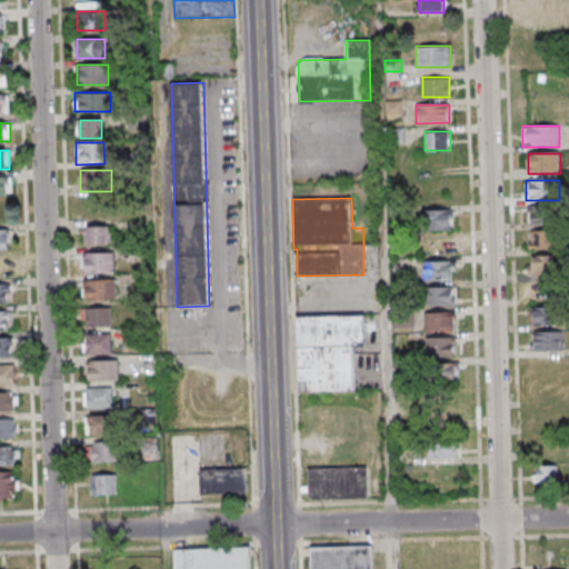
[(528,206),(528,225),(553,225),(553,206),(528,206)]
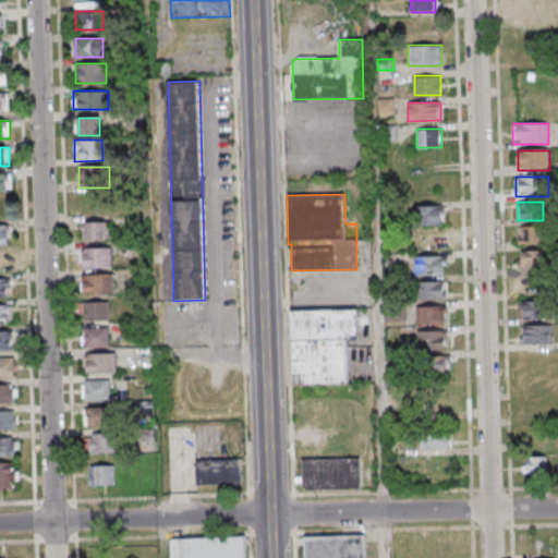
[(443,226),(443,206),(420,206),(420,226),(443,226)]
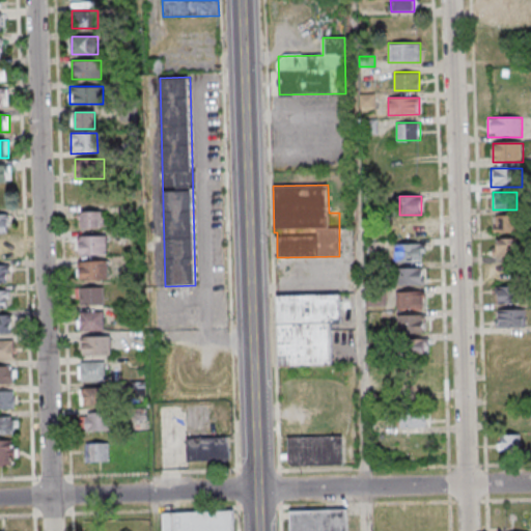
[(80,227),(107,227),(107,212),(80,212),(80,227)]
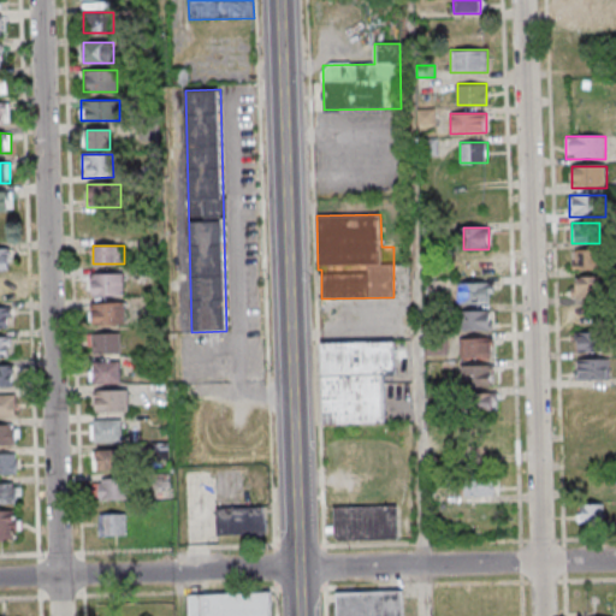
[(10,249),(0,249),(0,271),(10,271),(10,249)]
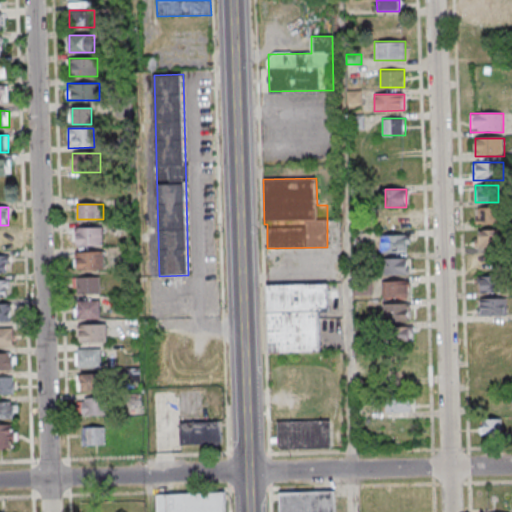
[(476,225),(498,225),(498,208),(476,208),(476,225)]
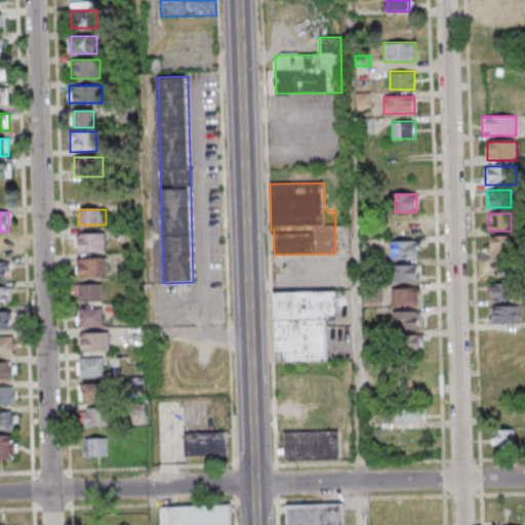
[(417,217),(390,217),(390,235),(417,235),(417,217)]
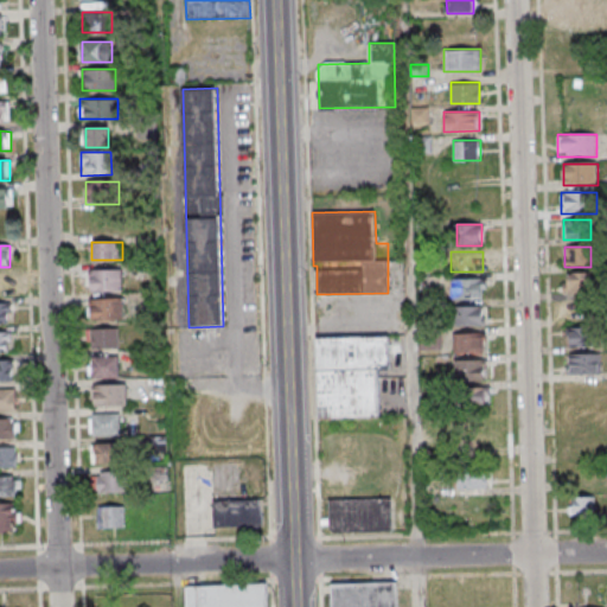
[(122,269),(91,269),(91,293),(122,293),(122,269)]
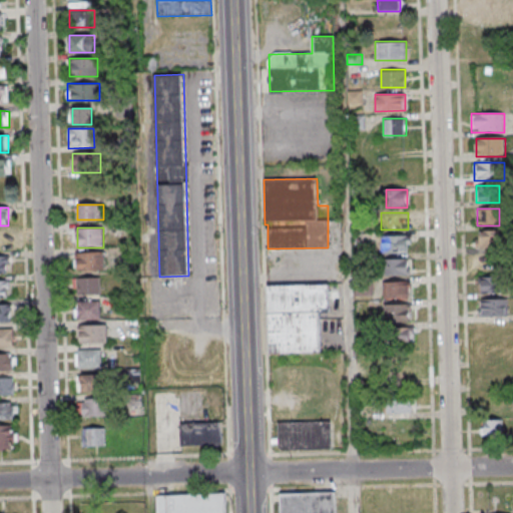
[(477,230),(477,247),(504,247),(504,230),(477,230)]
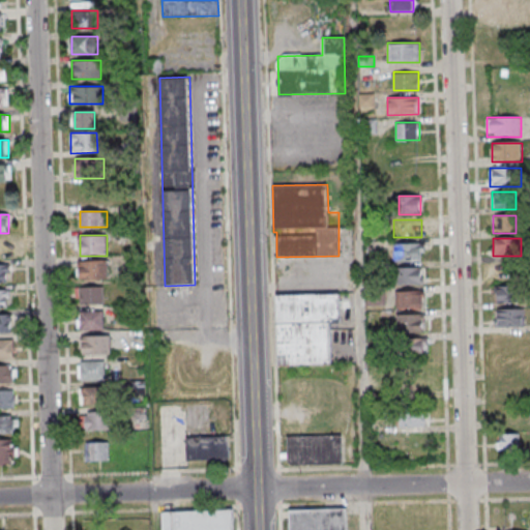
[(0,258),(9,258),(9,239),(0,239),(0,258)]
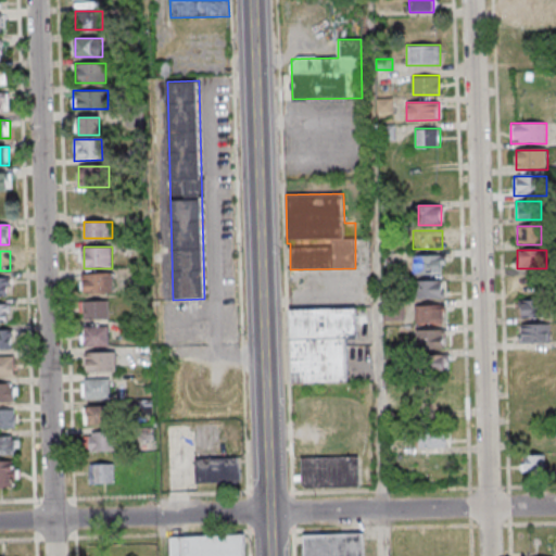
[(445,274),(445,255),(414,255),(414,274),(445,274)]
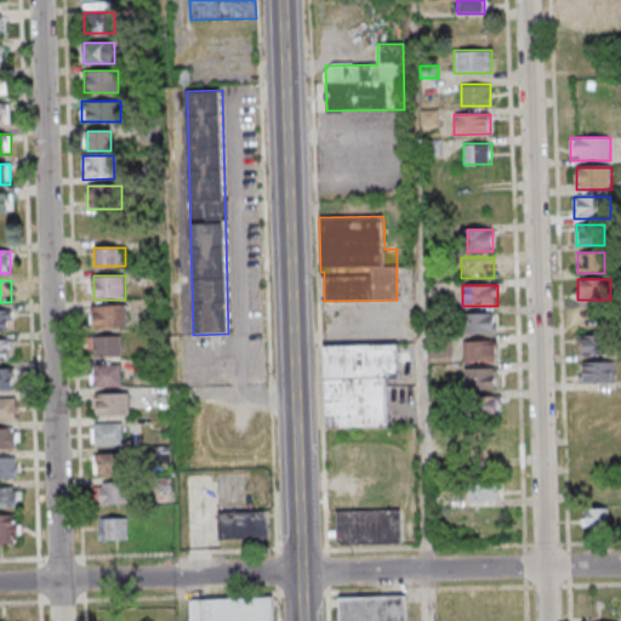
[(91,307),(91,329),(126,329),(126,307),(91,307)]
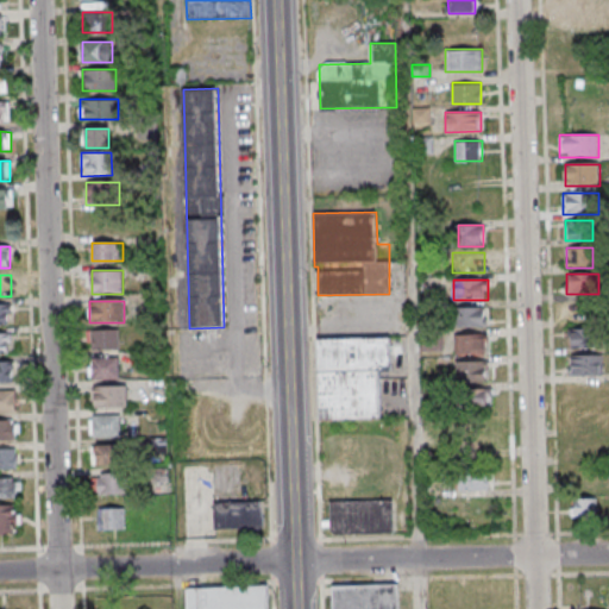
[(0,303),(0,324),(13,325),(13,305),(0,303)]
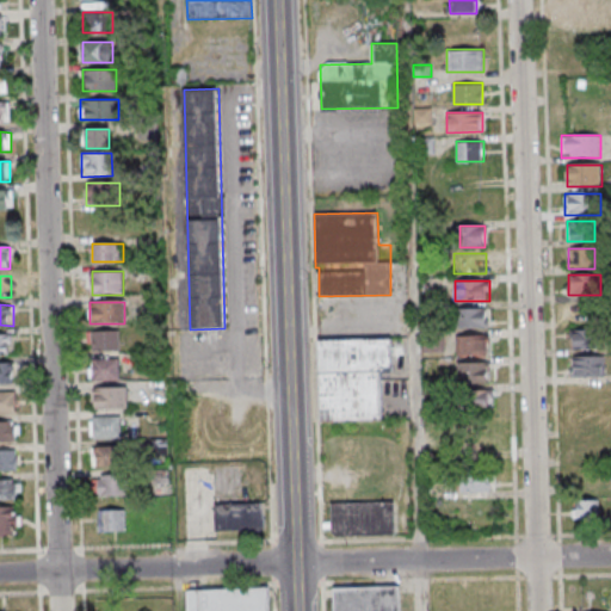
[(487,327),(487,308),(456,308),(456,327),(487,327)]
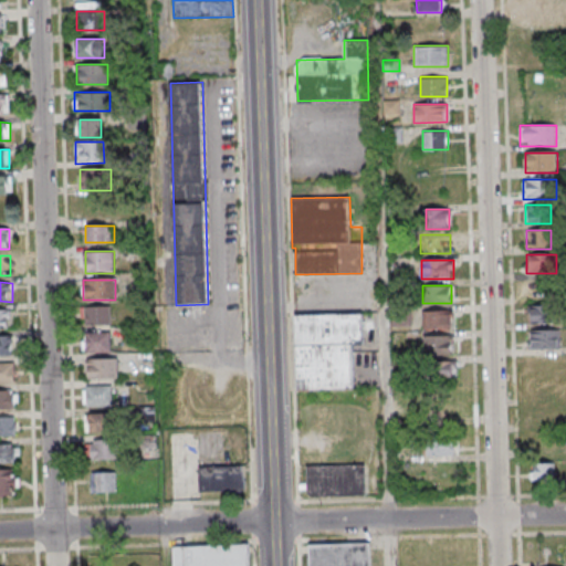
[(552,305),(528,305),(528,323),(552,323),(552,305)]
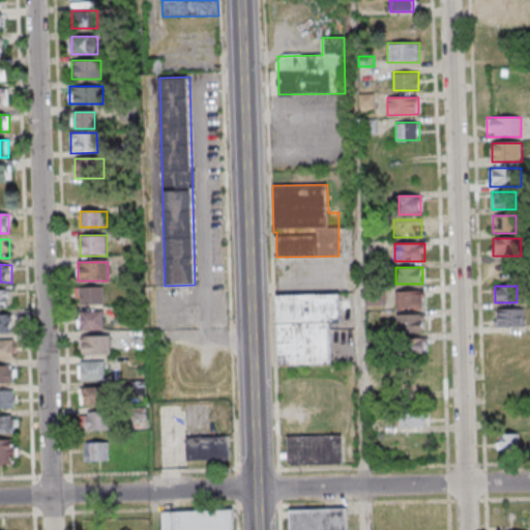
[(104,305),(104,287),(80,287),(80,305),(104,305)]
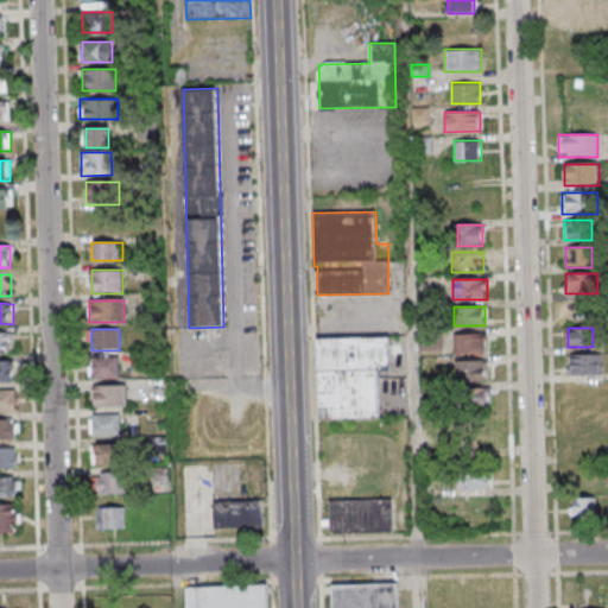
[(11,333),(0,331),(0,352),(11,352),(11,333)]
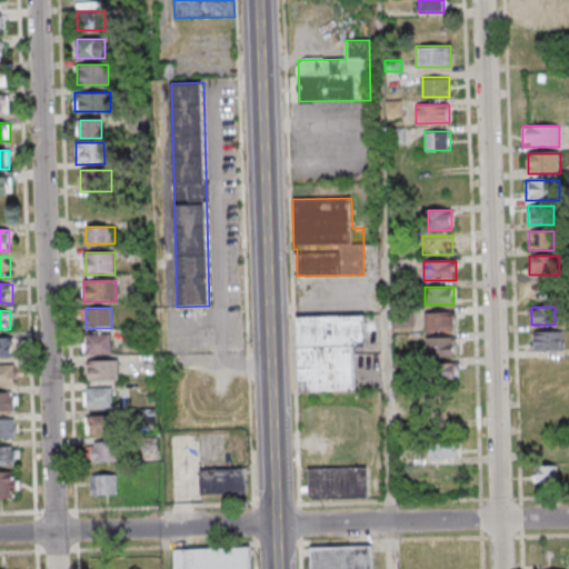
[(456,330),(456,312),(425,312),(425,330),(456,330)]
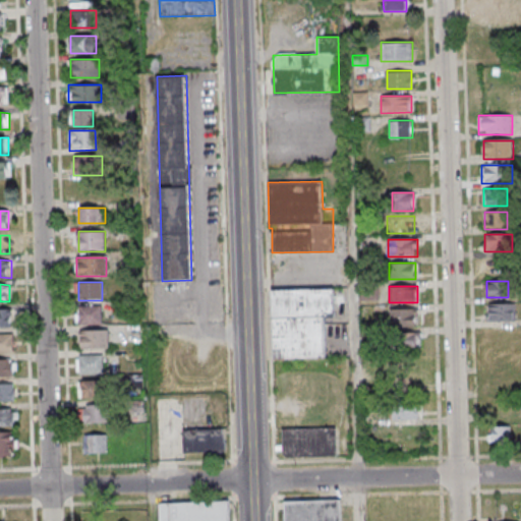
[(273,359),(327,358),(327,316),(335,316),(335,288),(272,289),(273,359)]
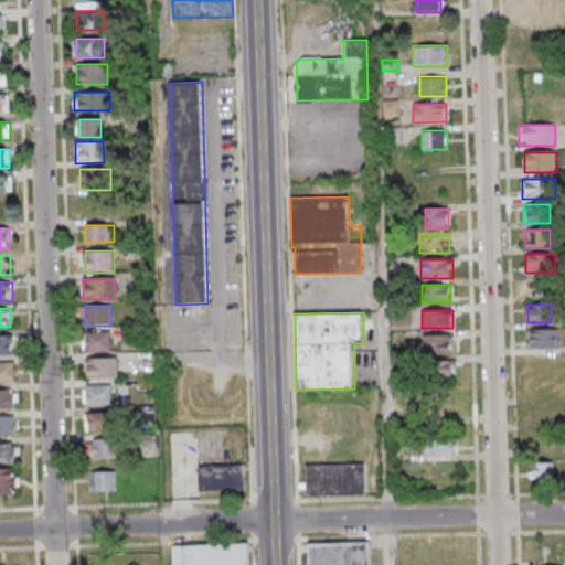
[(528,348),(558,348),(558,329),(528,329),(528,348)]
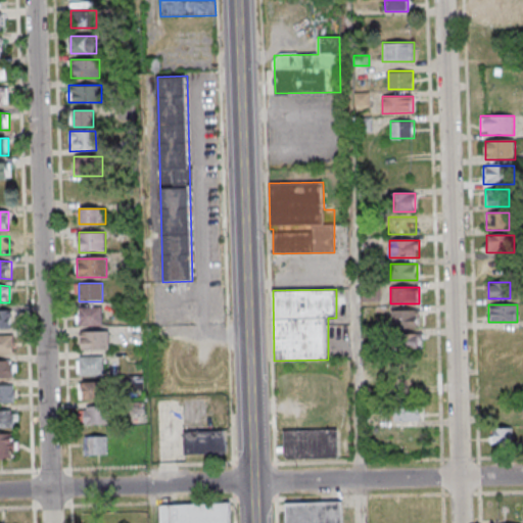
[(79,327),(102,327),(102,307),(79,307),(79,327)]
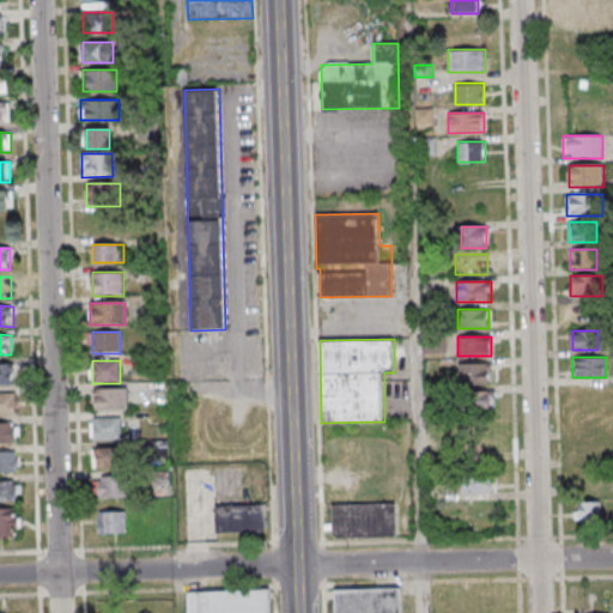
[(490,383),(490,363),(459,363),(459,383),(490,383)]
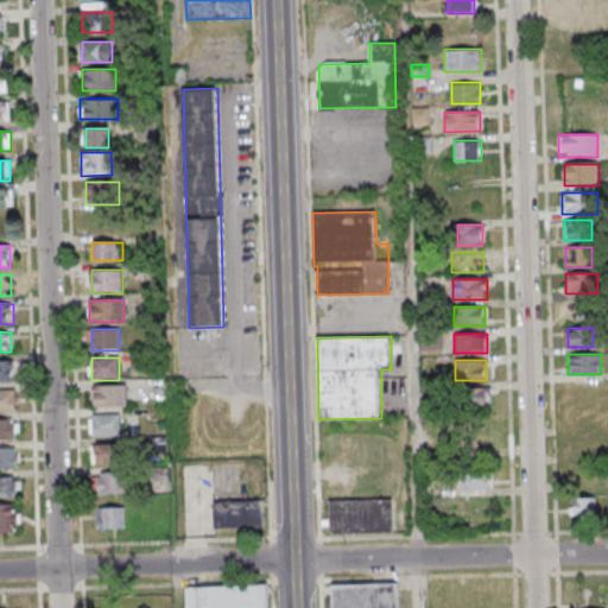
[(0,381),(13,382),(13,361),(0,361),(0,381)]
